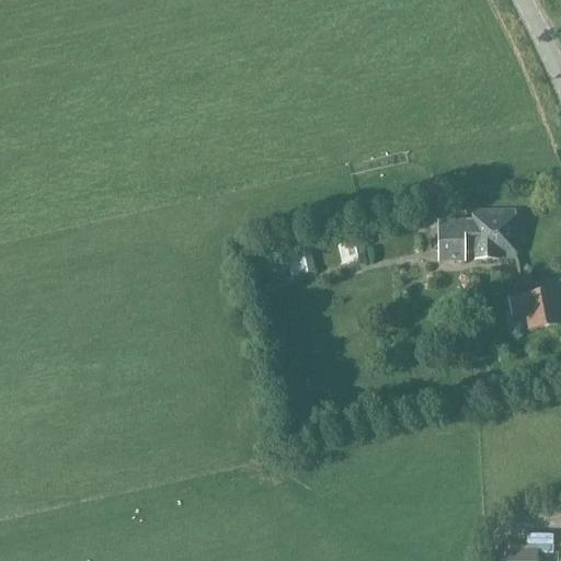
[(515,212),(513,212),(471,212),(471,228),(462,228),(462,226),(437,226),(437,263),(464,262),(464,251),(470,251),(470,244),(474,244),(474,260),(477,260),(477,259),(514,259),(514,260),(516,260),(515,212)]
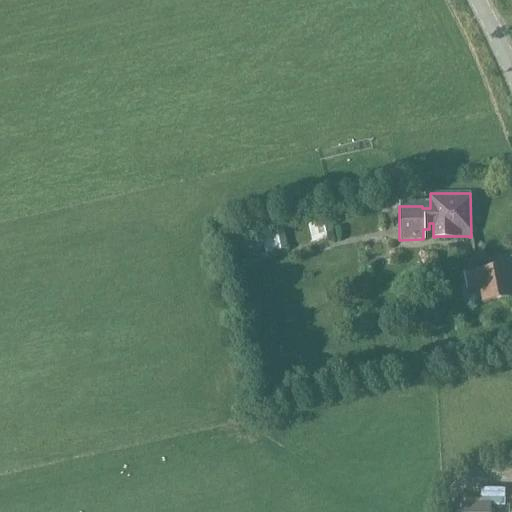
[(306,217),(311,243),(334,238),(328,212),(306,217)]
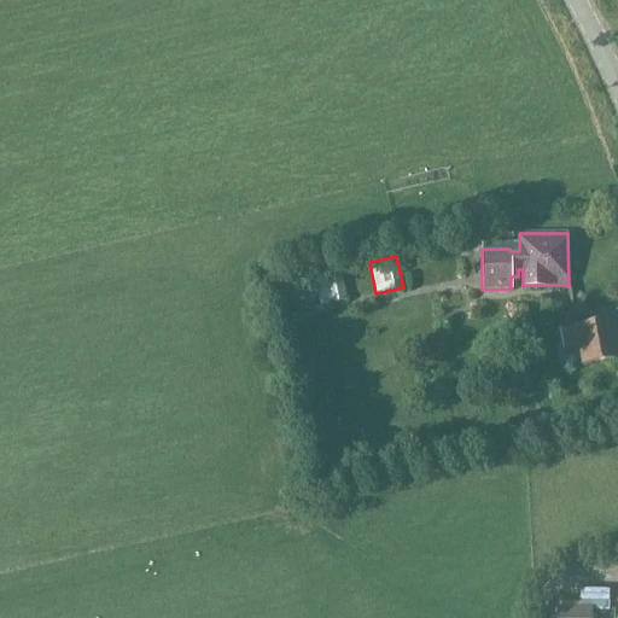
[(347,299),(340,269),(314,274),(291,279),(293,286),(314,281),(320,305),(347,299)]
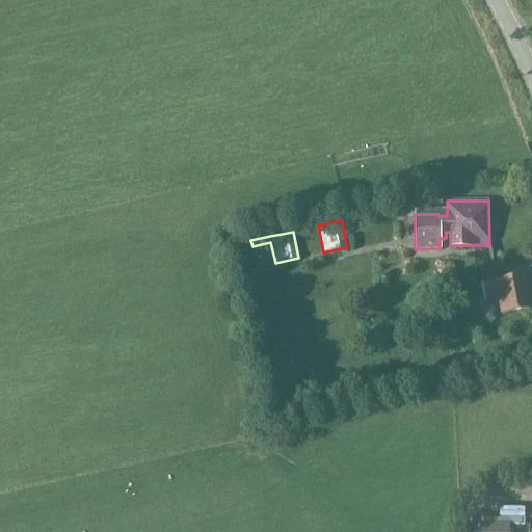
[(531,309),(531,306),(526,274),(480,284),(484,302),(498,299),(501,315),(531,309)]
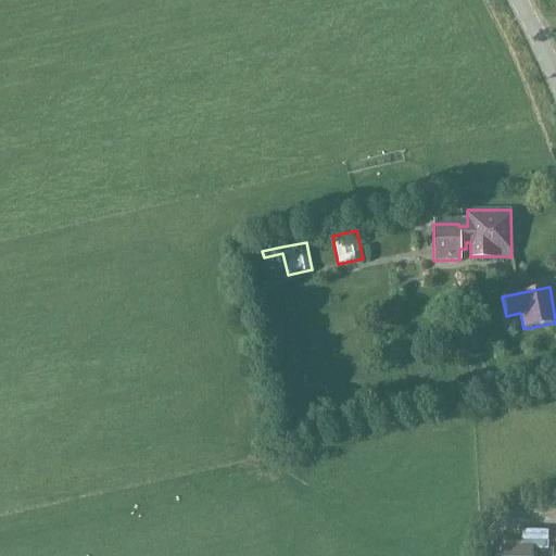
[(500,555),(531,555),(532,545),(500,545),(500,555)]
